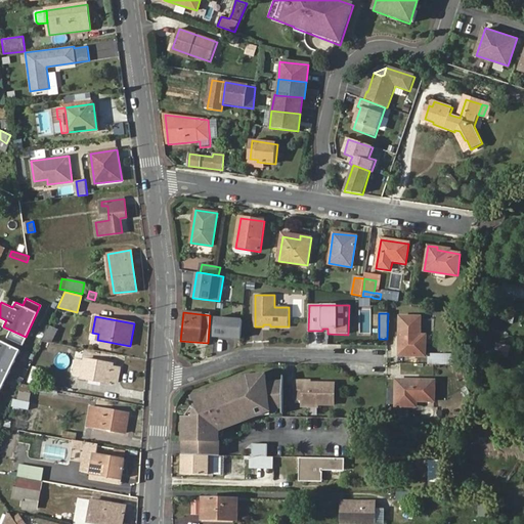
[(215,317),(214,336),(242,338),(243,319),(215,317)]
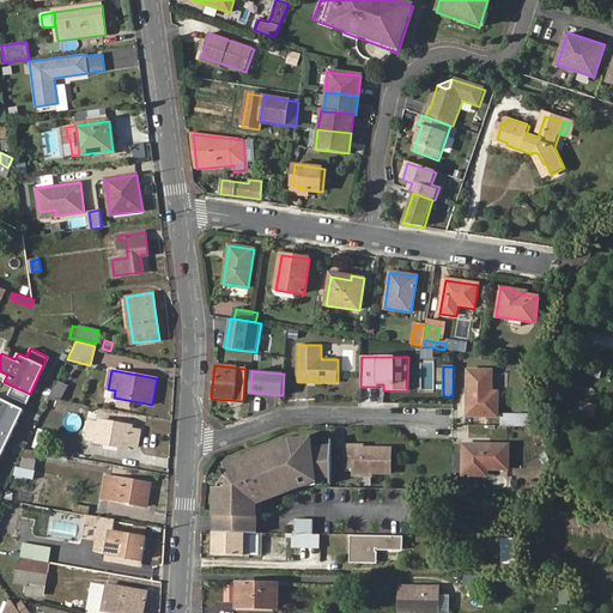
[(498,404),(491,404),(492,371),(468,371),(467,416),(498,417),(498,404)]
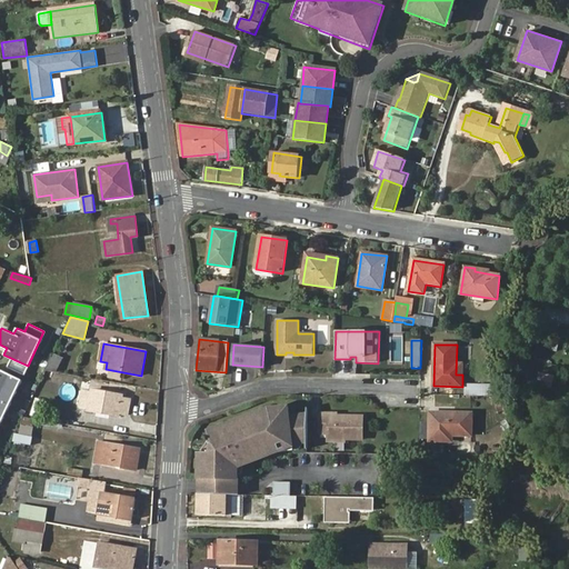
[(62,357),(53,352),(46,370),(56,371),(62,357)]
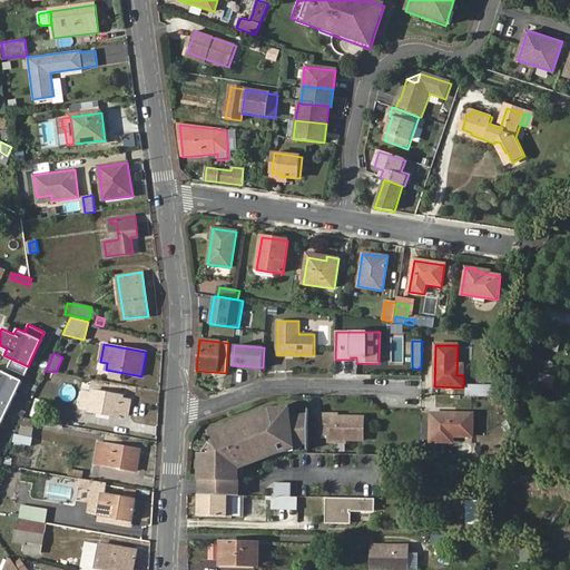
[(0,422),(20,380),(0,370),(0,422)]
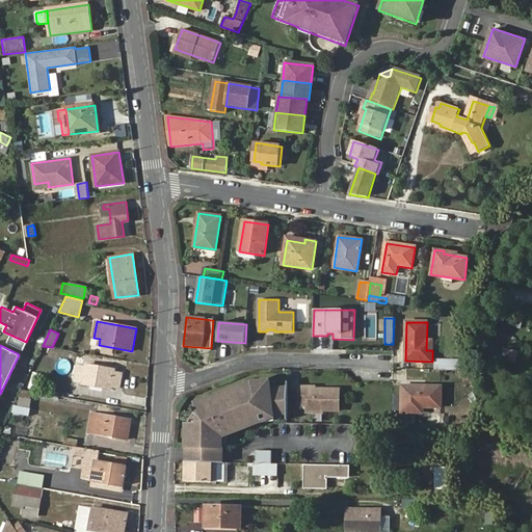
[(517,364),(520,352),(508,350),(506,362),(517,364)]
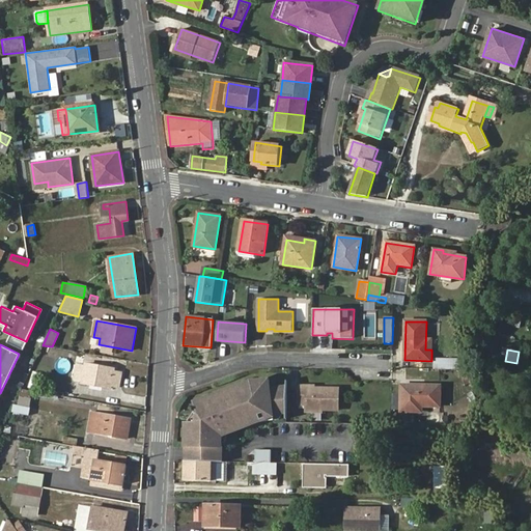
[(435,359),(435,369),(458,370),(458,359),(435,359)]
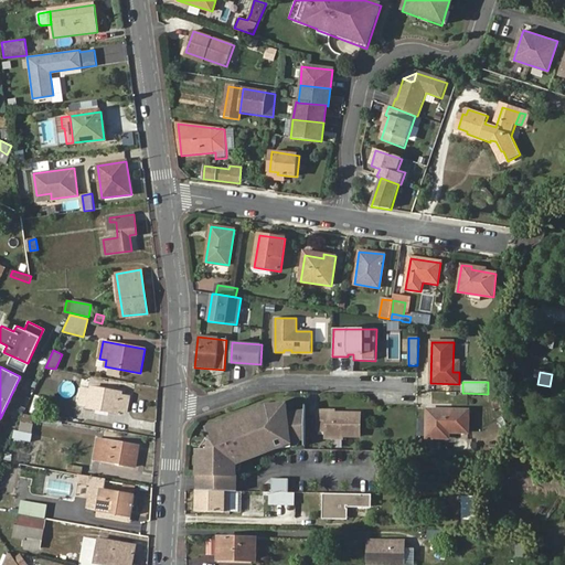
[(121,395),(121,392),(91,386),(91,388),(83,387),(81,403),(87,404),(87,407),(118,413),(119,411),(127,412),(129,396),(121,395)]
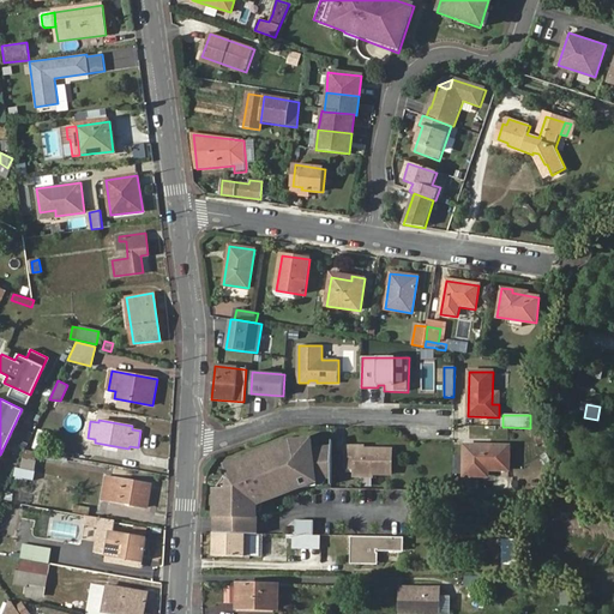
[(222,517),(221,534),(251,535),(258,535),(258,505),(287,492),(284,488),(298,482),(299,486),(318,487),(318,480),(332,480),(333,450),(315,453),(315,443),(296,445),(296,449),(278,452),(278,449),(244,462),(246,465),(230,471),(236,497),(220,492),(220,507),(216,507),(216,517),(222,517)]
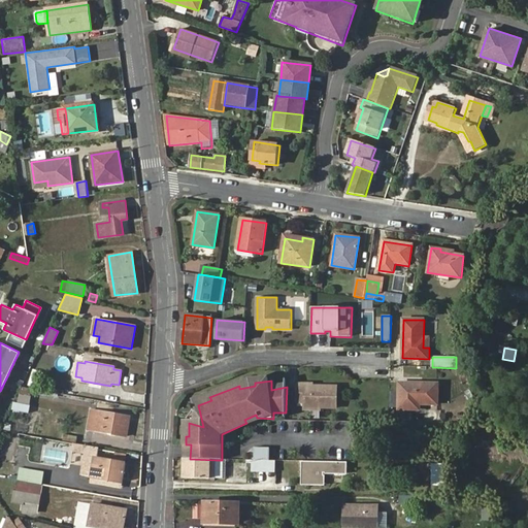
[(411,409),(411,403),(438,403),(438,384),(400,383),(399,408),(411,409)]
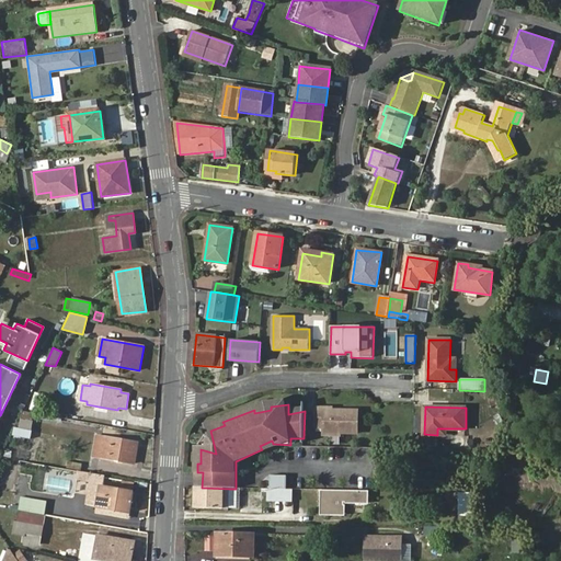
[(333,410),(317,409),(316,409),(316,427),(323,428),(323,435),(341,436),(341,434),(357,434),(357,411),(333,410)]
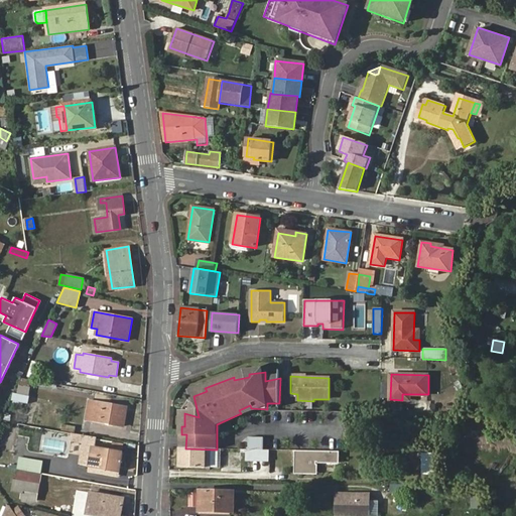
[(31,380),(21,378),(18,394),(28,396),(31,380)]
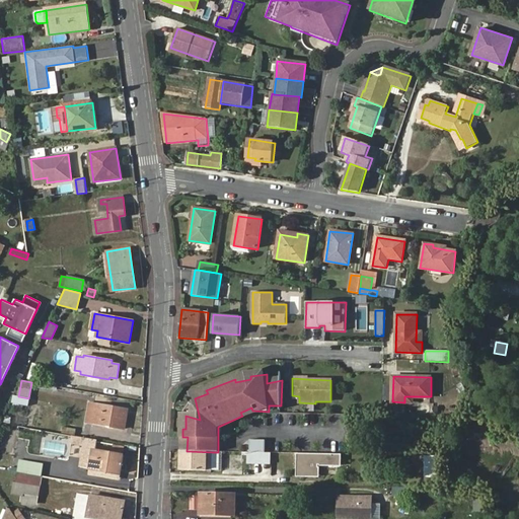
[(86,422),(92,423),(95,403),(90,402),(86,422)]
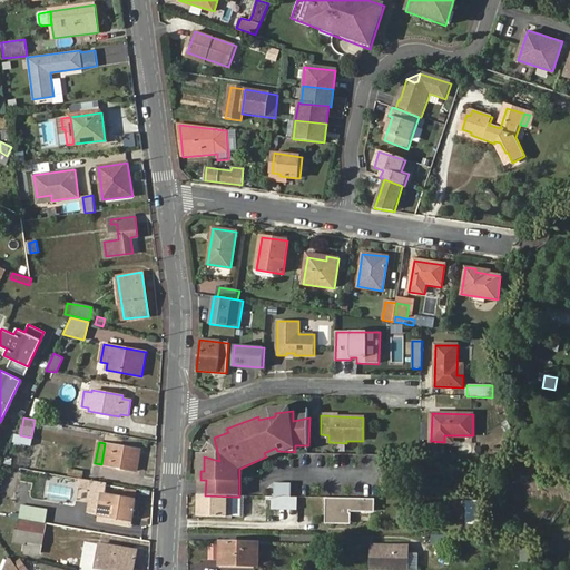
[(105,443),(101,464),(136,471),(140,450),(105,443)]
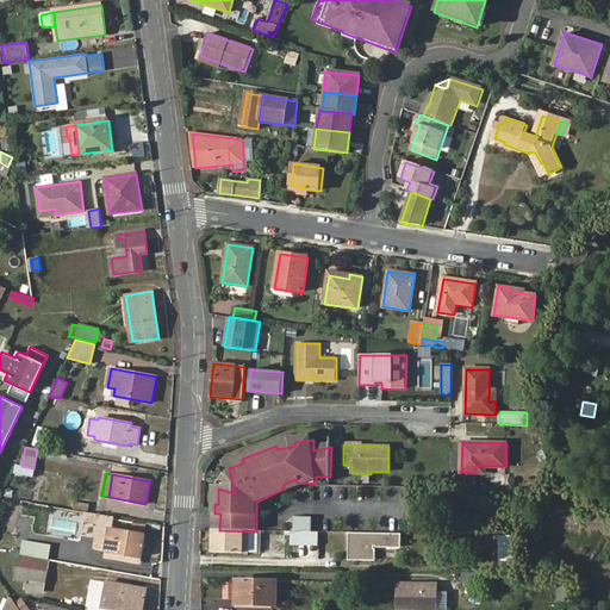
[(80,503),(79,510),(93,512),(94,505),(80,503)]
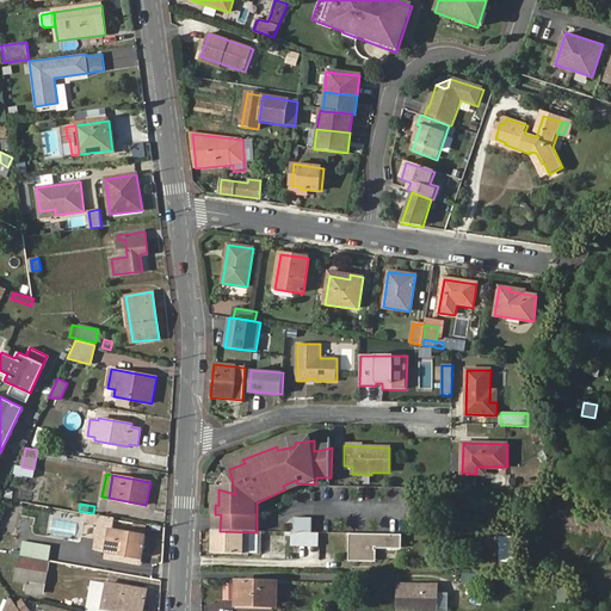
[(94,523),(96,514),(85,513),(84,513),(82,522),(94,523)]
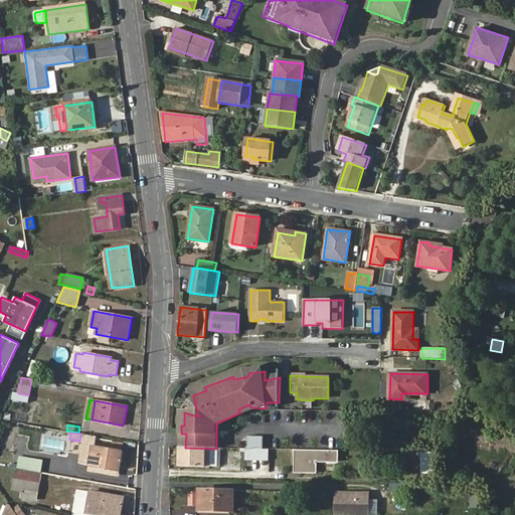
[(95,447),(97,437),(84,435),(82,445),(93,447),(95,447)]
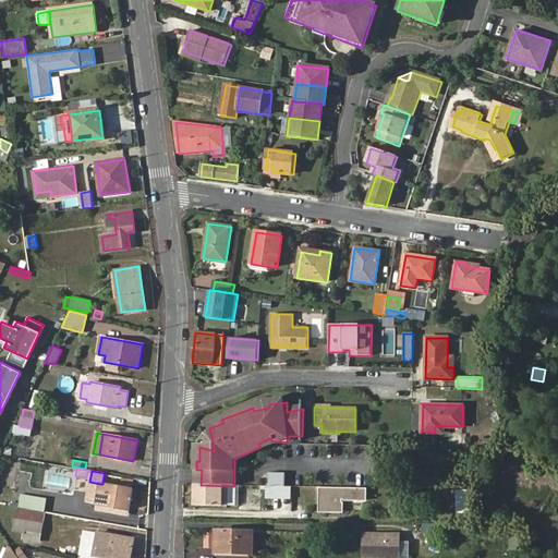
[(270,473),(269,486),(279,486),(286,487),(287,473),(270,473)]
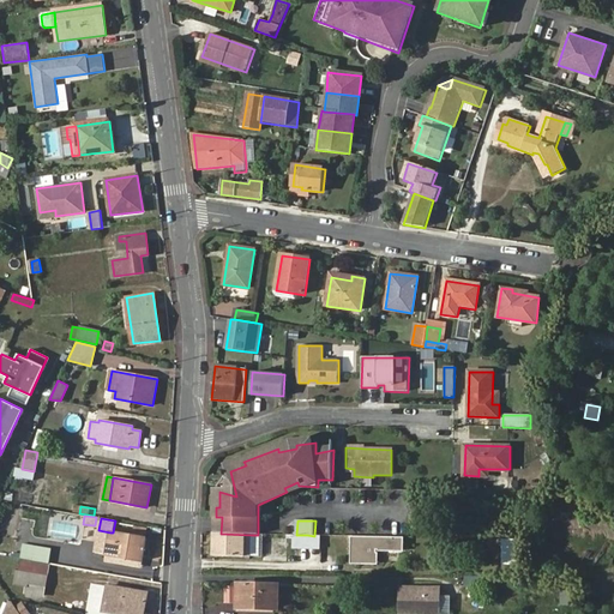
[(50,522),(50,535),(76,536),(77,523),(50,522)]
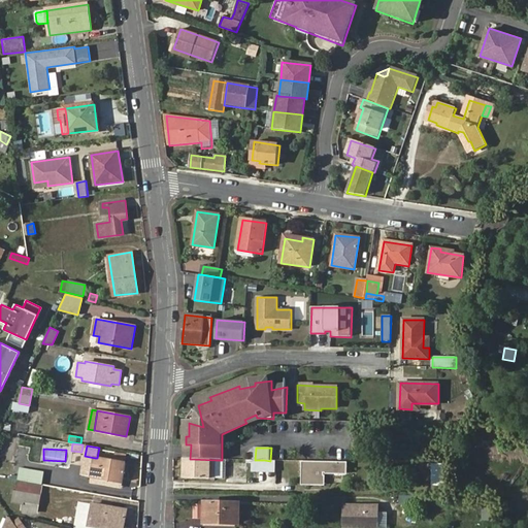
[(91,476),(95,458),(85,456),(81,474),(91,476)]
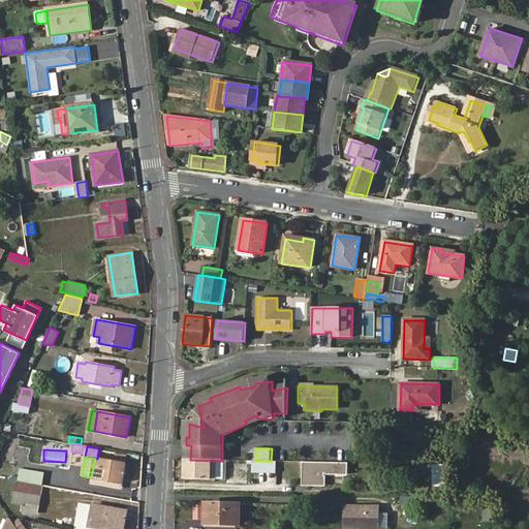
[(97,459),(95,459),(91,477),(122,484),(125,464),(97,459)]
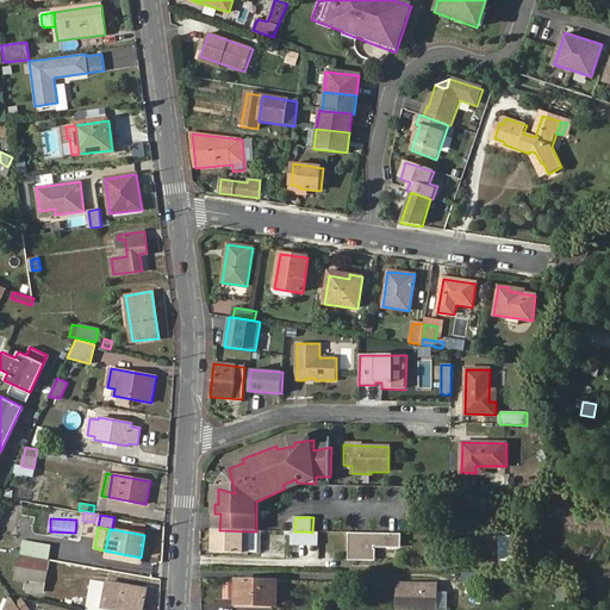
[(213,530),(213,553),(249,553),(249,531),(219,530),(213,530)]
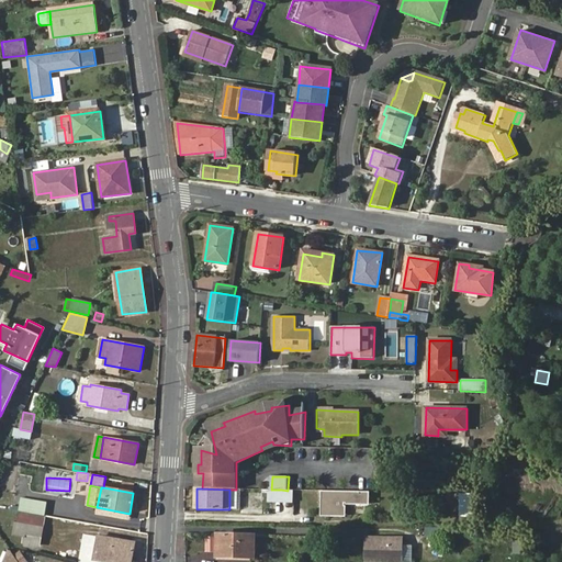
[(368,503),(369,492),(322,491),(322,514),(345,515),(345,503),(368,503)]
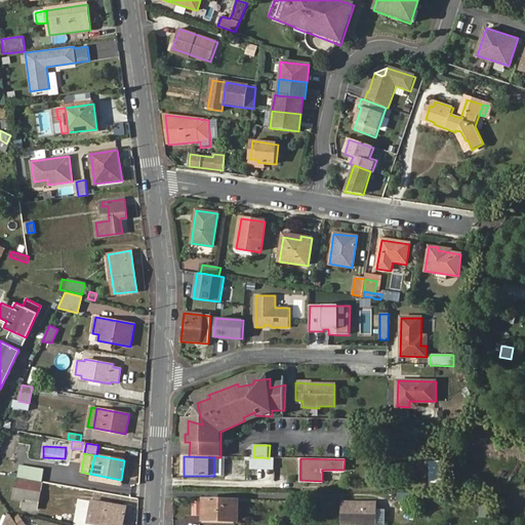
[(442,461),(431,461),(430,482),(441,482),(442,461)]
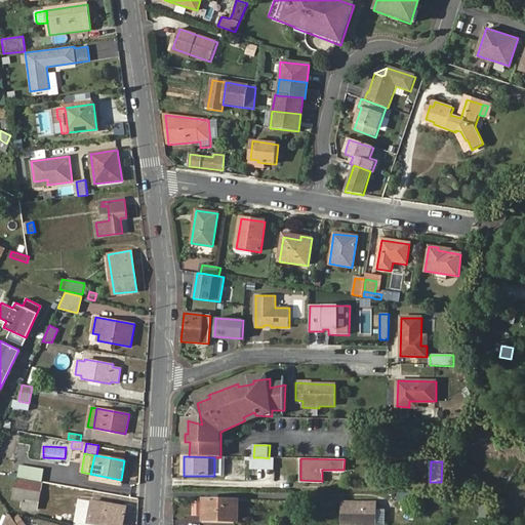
[(19,466),(17,477),(42,481),(44,470),(19,466)]
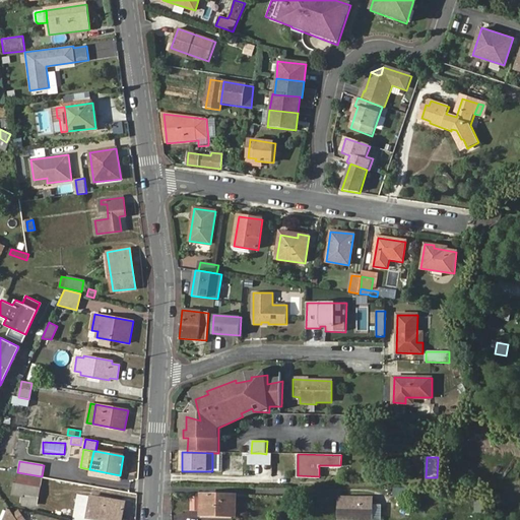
[(42,477),(17,473),(15,482),(40,488),(42,477)]
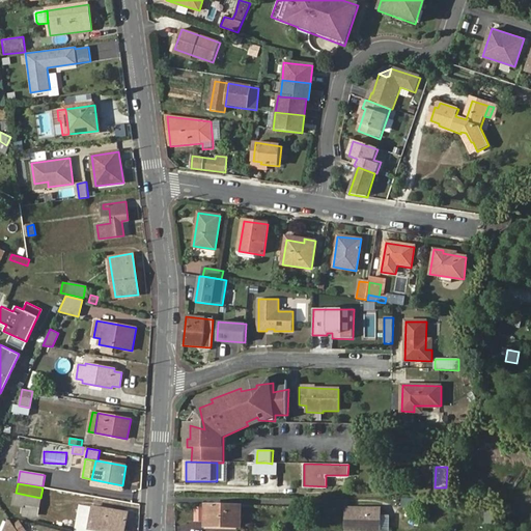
[(16,493),(14,505),(23,507),(22,512),(37,515),(40,498),(16,493)]
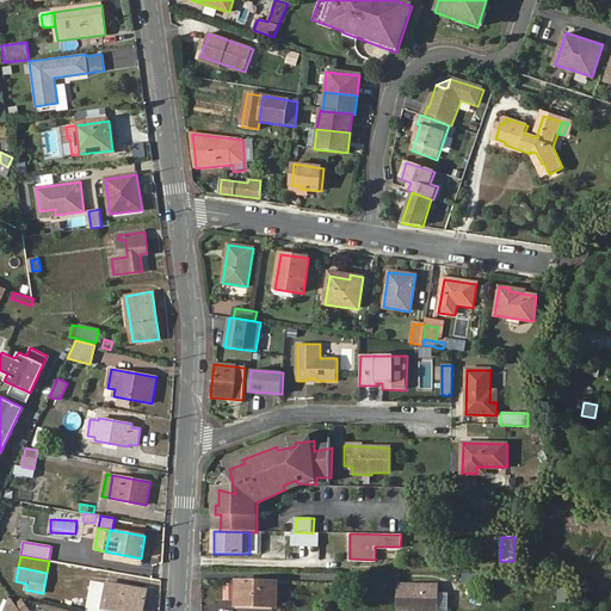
[(100,610),(102,608),(106,582),(94,581),(88,610),(100,610)]
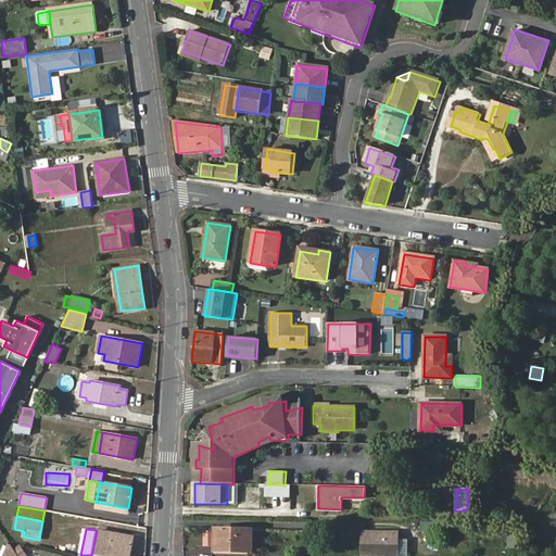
[(218,529),(217,550),(248,551),(249,529),(218,529)]
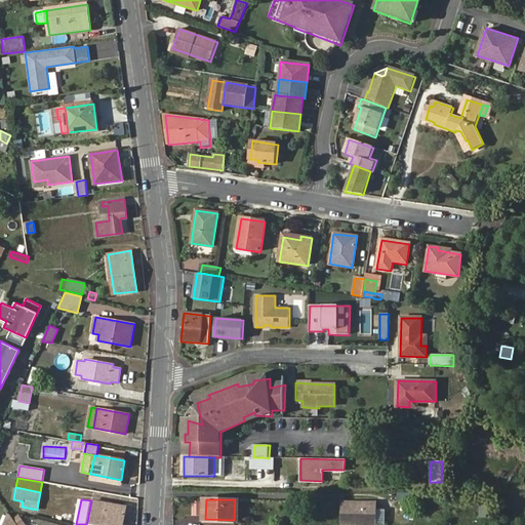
[(91,500),(87,522),(103,524),(121,524),(125,507),(91,500)]
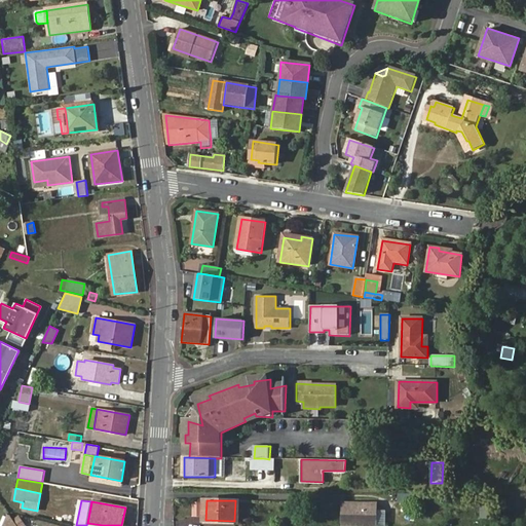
[(343,525),(360,525),(360,502),(343,501),(343,525)]
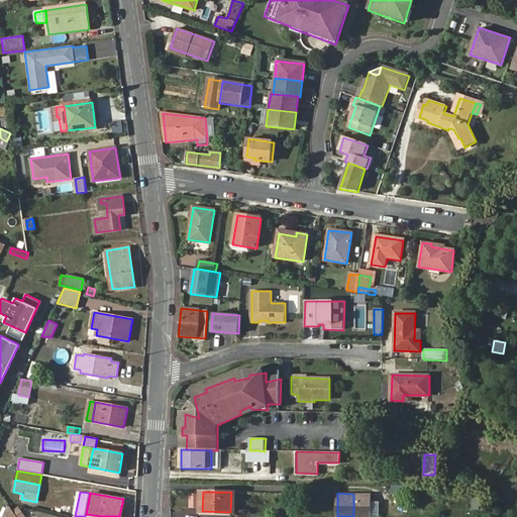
[(353,494),(353,516),(370,516),(371,494),(353,494)]
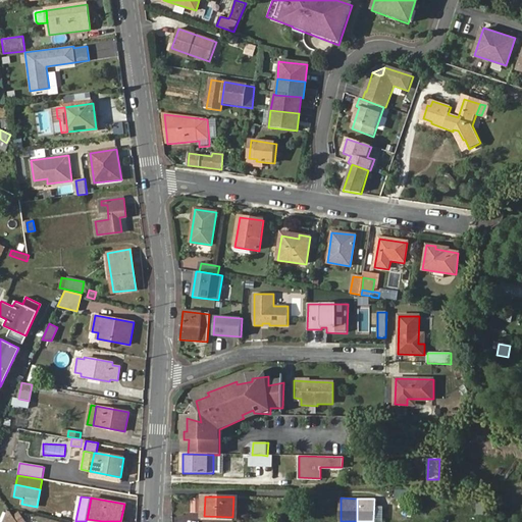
[(16,521),(10,512),(8,511),(2,521),(16,521)]
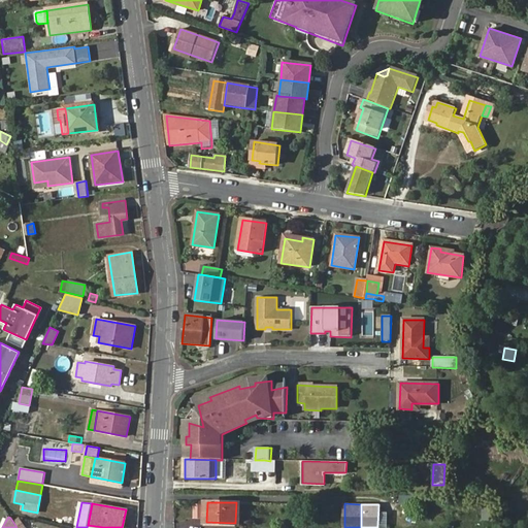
[(26,527),(20,518),(14,522),(19,527),(26,527)]
